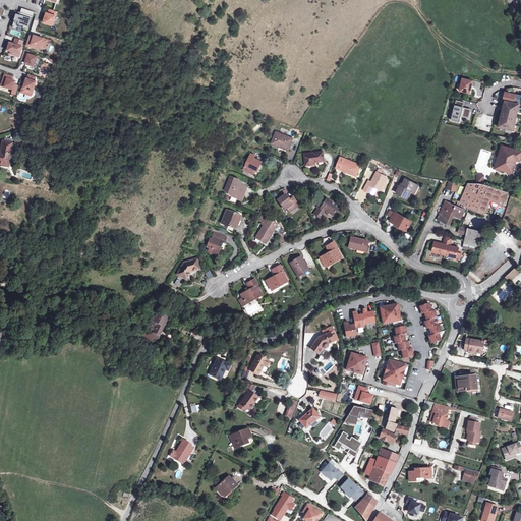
[(15,17),(14,23),(19,25),(23,26),(23,29),(29,31),(33,16),(33,17),(35,12),(22,8),(20,13),(19,15),(17,15),(16,14),(15,17)]
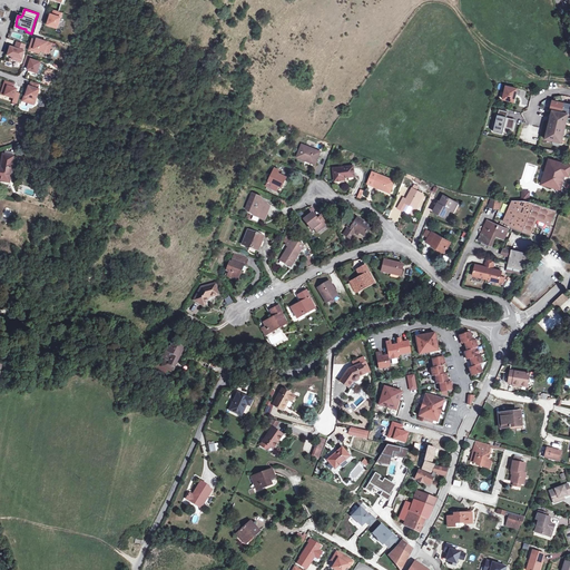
[(52,15),(49,26),(58,28),(62,12),(56,10),(53,16),(52,15)]
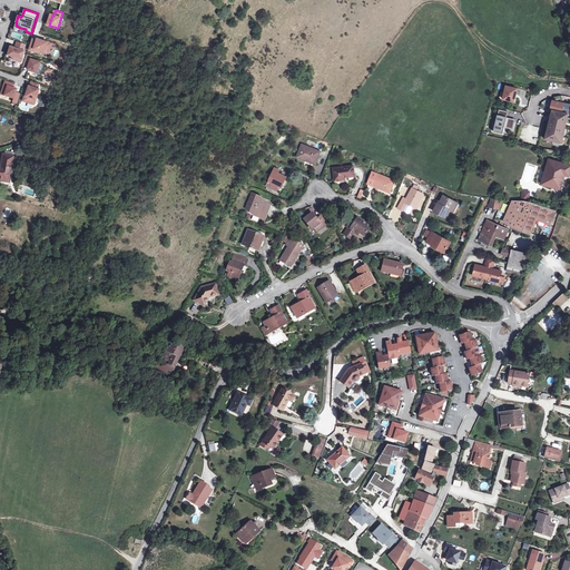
[(49,53),(52,43),(39,39),(38,40),(37,45),(31,42),(29,50),(40,53),(40,50),(49,53)]
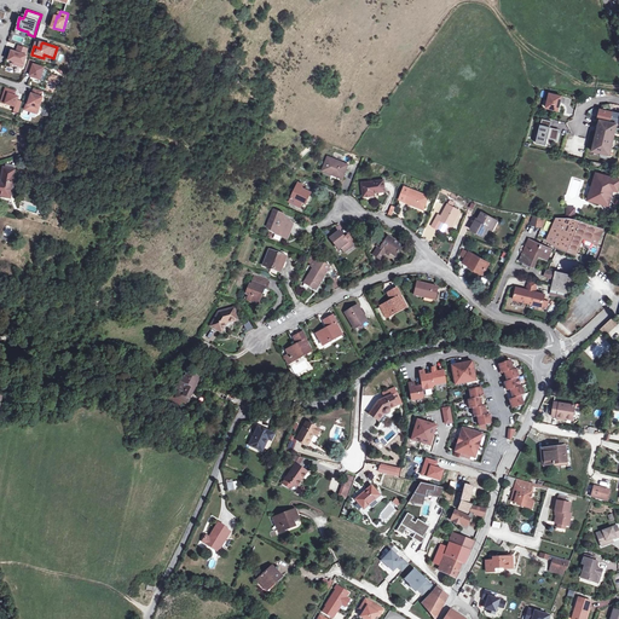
[(28,48),(19,46),(17,53),(12,51),(9,61),(13,62),(18,64),(18,65),(23,68),(27,56),(25,56),(28,48)]
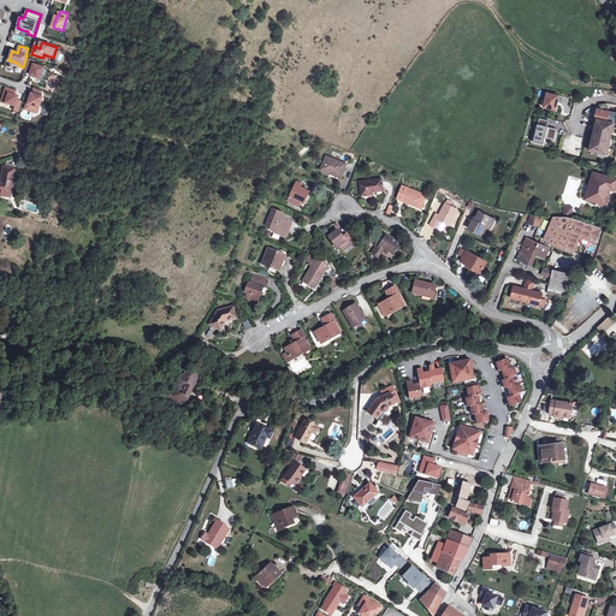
[(41,80),(45,67),(35,64),(35,61),(30,59),(27,71),(31,72),(30,76),(41,80)]
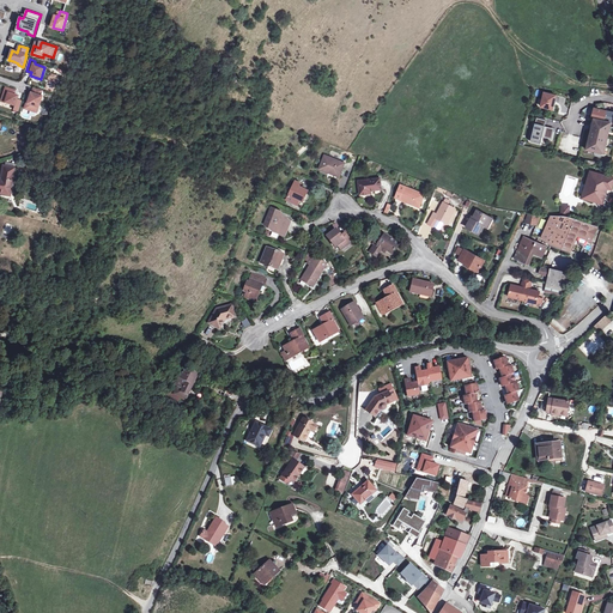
[(28,103),(25,109),(37,113),(40,107),(43,96),(41,96),(43,90),(35,87),(32,92),(30,98),(29,103),(28,103)]
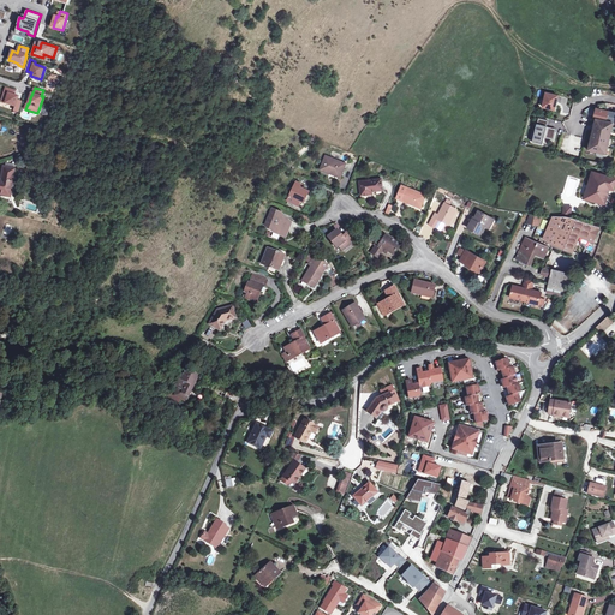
[(17,101),(18,96),(15,95),(16,91),(6,89),(3,99),(6,100),(6,103),(16,107),(15,111),(19,112),(23,102),(17,101)]
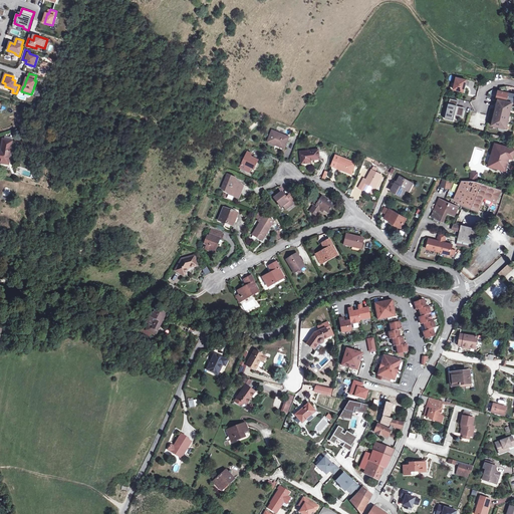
[(467,80),(457,78),(454,89),(464,91),(467,80)]
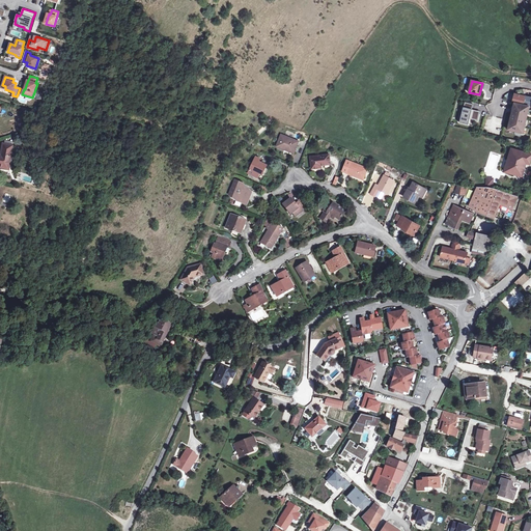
[(530,107),(530,96),(525,95),(524,89),(516,90),(515,94),(513,103),(514,103),(507,130),(513,131),(513,133),(514,133),(516,135),(520,136),(522,135),(522,133),(524,134),(530,107)]
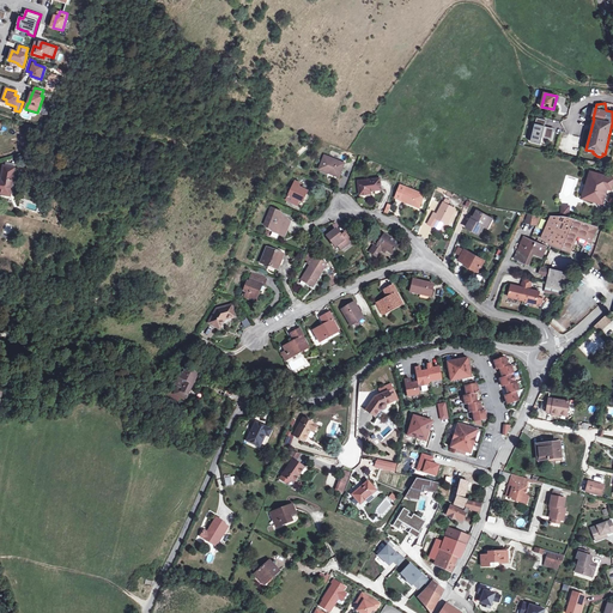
[(535,125),(534,123),(532,133),(534,133),(533,141),(535,143),(534,143),(541,145),(544,135),(545,135),(545,138),(552,140),(554,128),(545,127),(546,121),(536,119),(535,125)]
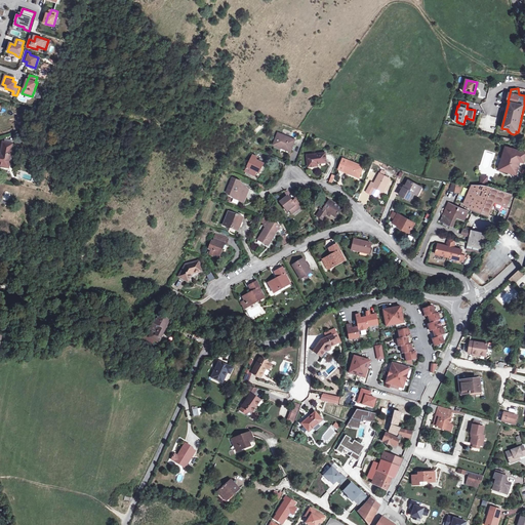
[(442,143),(448,125),(445,125),(439,142),(442,143)]
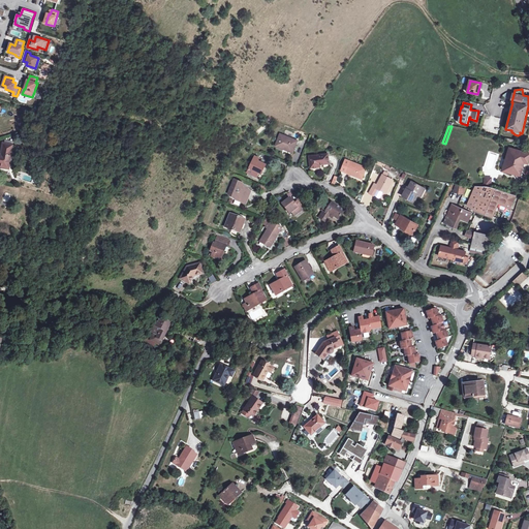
[(285,148),(293,151),(298,142),(280,134),(276,146),(284,150),(285,148)]
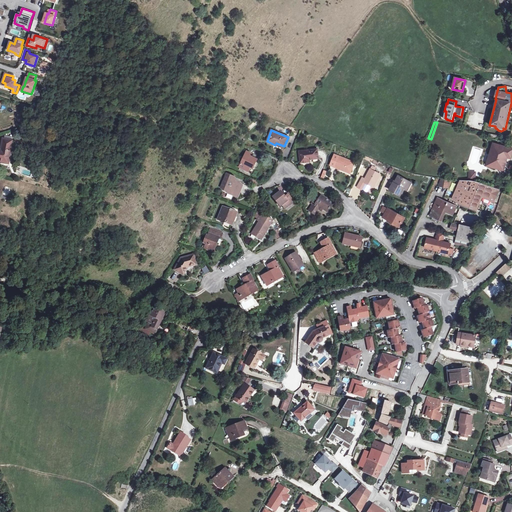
[(3,157),(9,158),(13,141),(3,139),(1,150),(0,149),(0,161),(2,162),(3,157)]
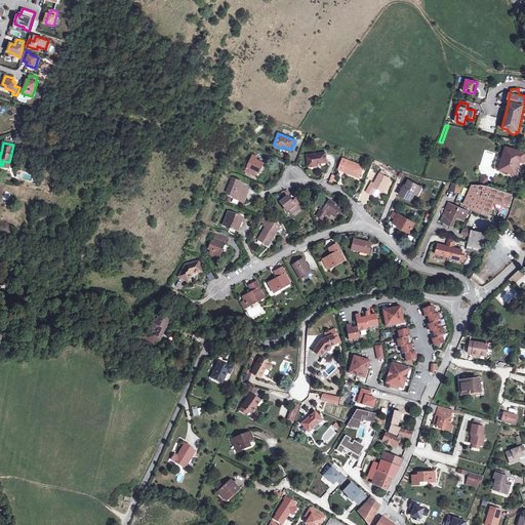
[(524,157),(524,152),(506,147),(498,170),(517,174),(520,161),(524,162),(524,157)]
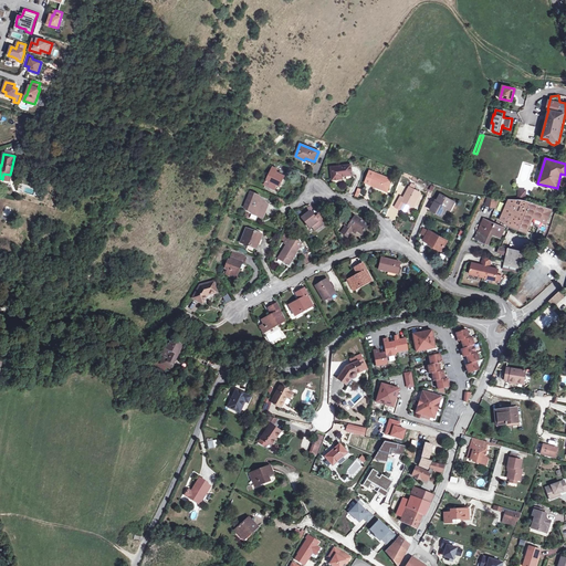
[(343,179),(343,177),(353,175),(352,165),(331,167),(333,180),(343,179)]
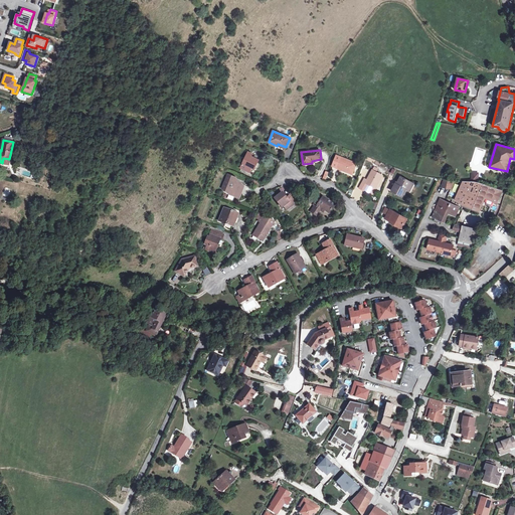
[(253,165),(255,166),(259,161),(250,158),(252,154),(248,152),(241,168),(250,172),(251,168),(253,165)]
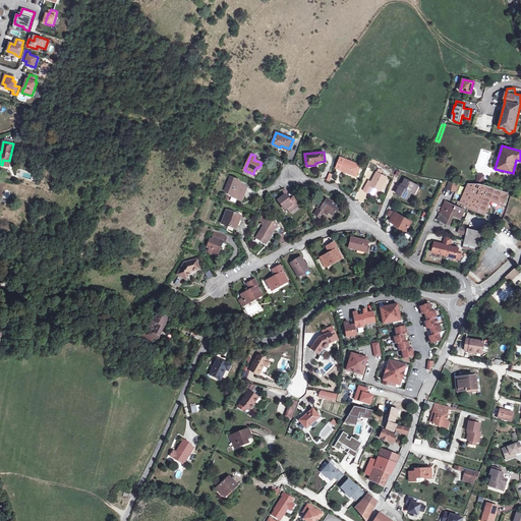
[(352,173),(357,175),(361,166),(344,159),(340,170),(352,175),(352,173)]
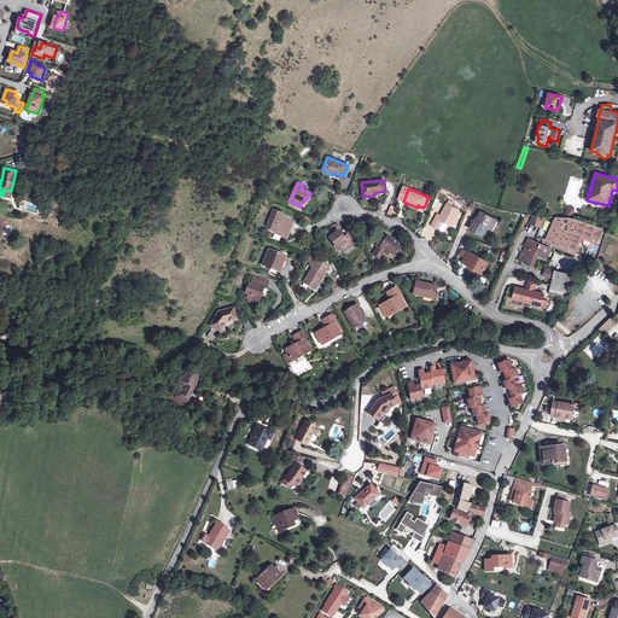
[(442,221),(449,225),(450,226),(459,210),(447,204),(441,216),(438,215),(431,227),(437,229),(438,227),(442,221)]
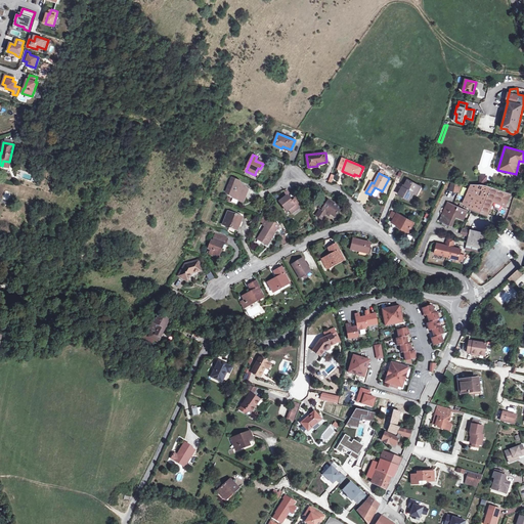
[(242,184),(242,185),(238,185),(241,181),(232,178),(226,192),(234,195),(234,198),(244,201),(248,189),(245,187),(245,185),(242,184)]
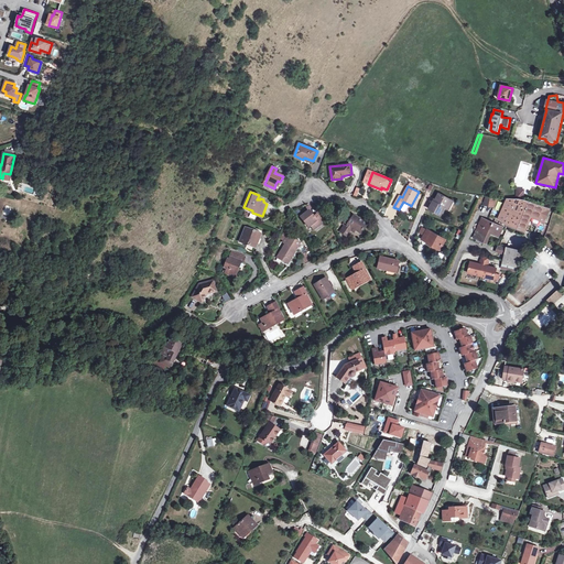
[(446,208),(451,199),(438,194),(434,202),(434,201),(429,209),(441,216),(445,208),(446,208)]
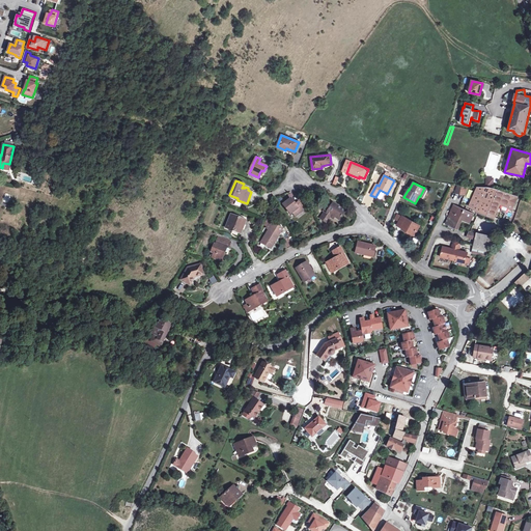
[(455,192),(466,194),(468,187),(458,186),(455,192)]
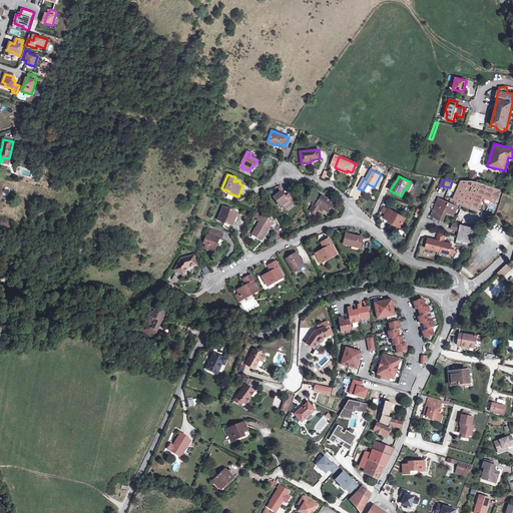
[(466,205),(476,209),(482,196),(495,202),(500,189),(477,181),(472,180),(470,180),(462,180),(454,199),(457,200),(457,201),(466,205)]
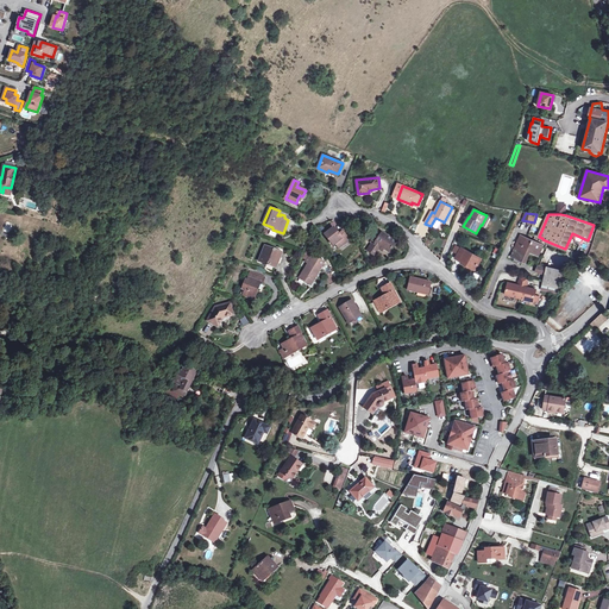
[(439,228),(443,221),(435,218),(432,224),(439,228)]
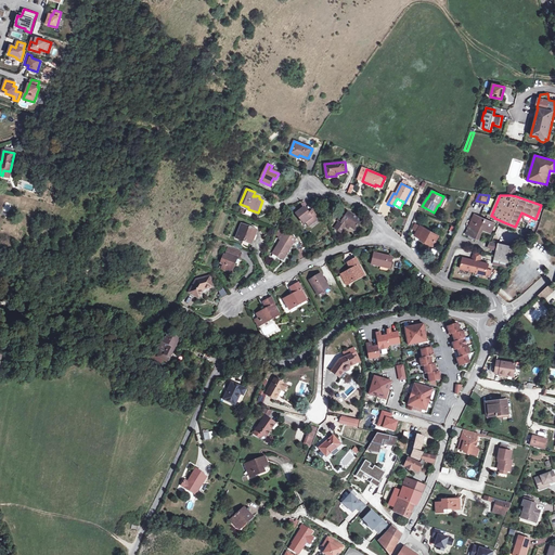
[(308,220),(311,224),(319,219),(312,211),(309,214),(305,207),(296,214),(304,223),(306,222),(308,220)]
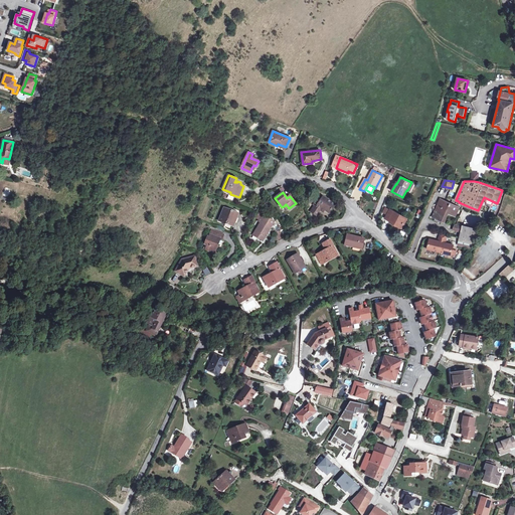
[(321,208),(324,210),(329,213),(335,204),(324,197),(319,203),(316,201),(314,205),(315,205),(311,210),(311,212),(317,215),(320,210),(321,208)]
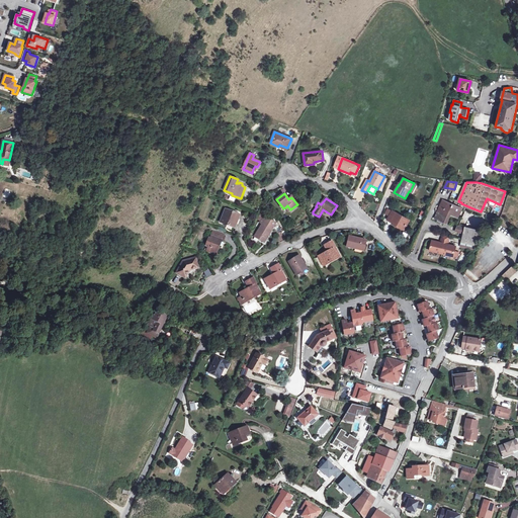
[(455,217),(459,207),(442,200),(435,219),(445,223),(449,213),(455,217)]
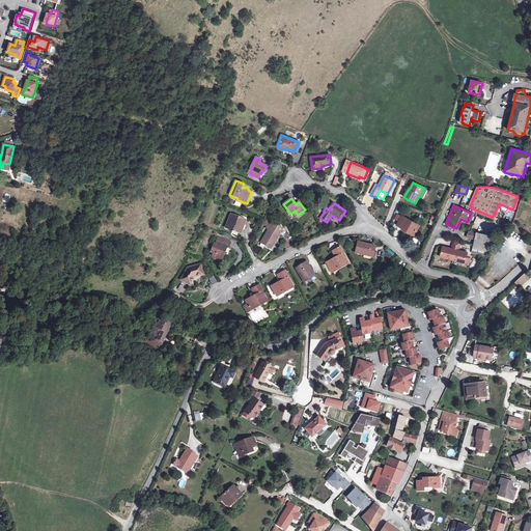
[(232,231),(232,230),(241,233),(246,220),(231,215),(226,228),(230,229),(229,230),(230,230),(230,231),(231,231),(232,231)]
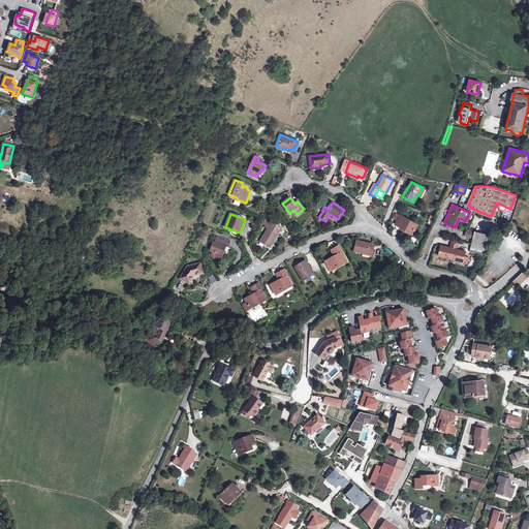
[(414,229),(415,230),(417,225),(401,215),(396,224),(403,228),(403,229),(411,234),(414,229)]
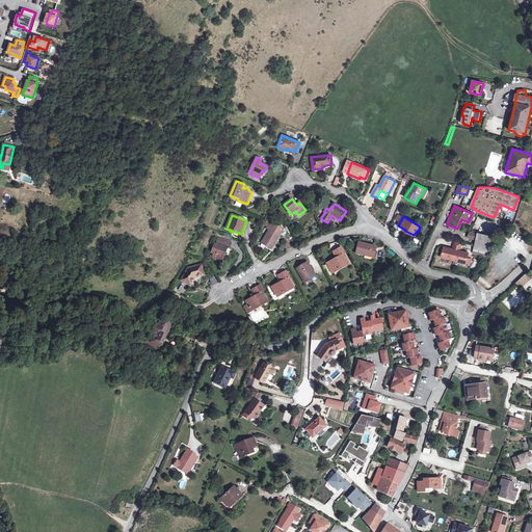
[(269,230),(262,243),(271,248),(284,230),(271,221),(267,229),(269,230)]
